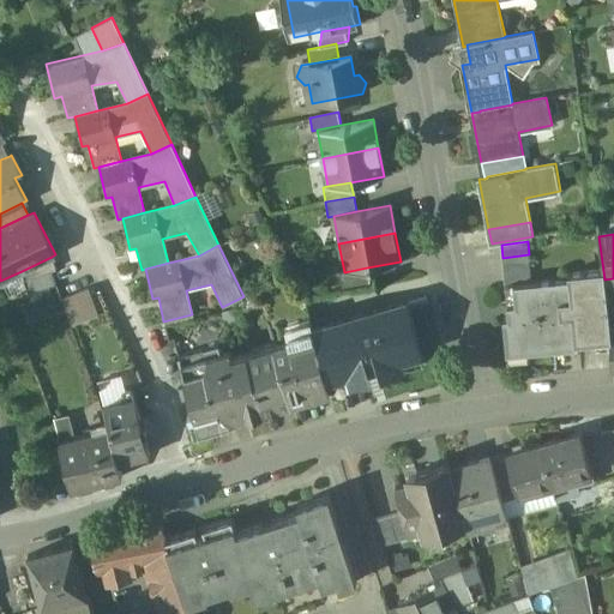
[(529,254),(503,258),(504,271),(530,269),(529,254)]
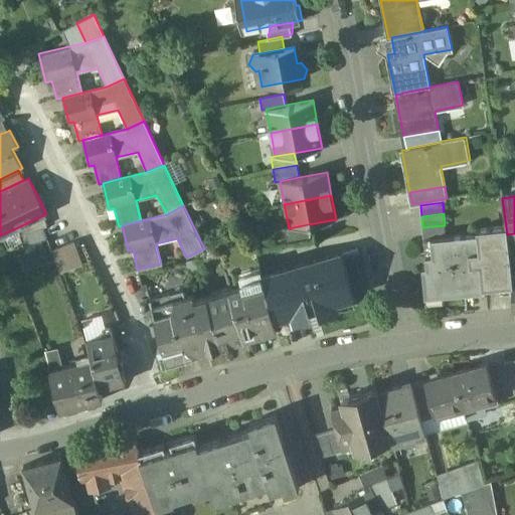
[(43,215),(18,227),(21,235),(42,227),(48,226),(43,215)]
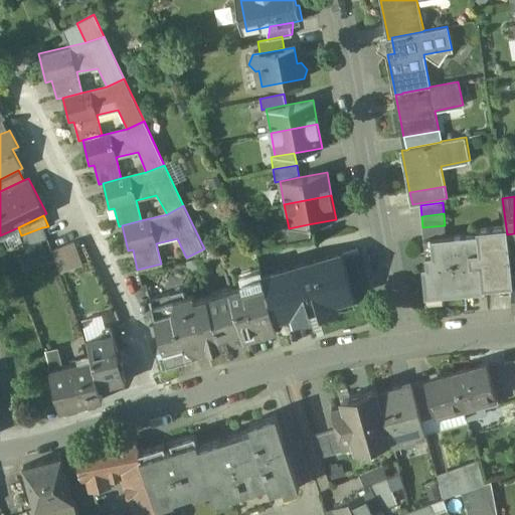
[(289,228),(285,229),(288,240),(311,236),(308,224),(289,228)]
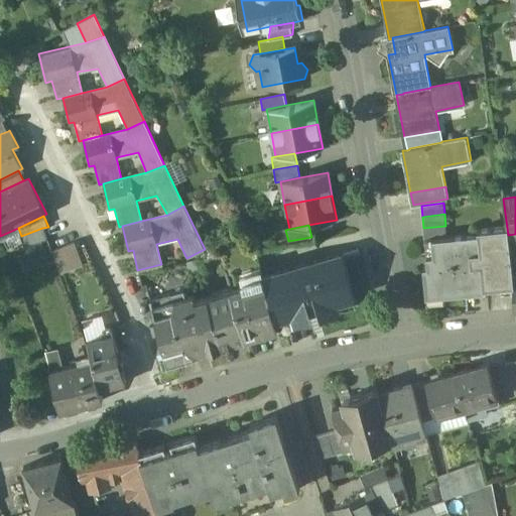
[(445,226),(423,228),(424,239),(446,237),(445,226)]
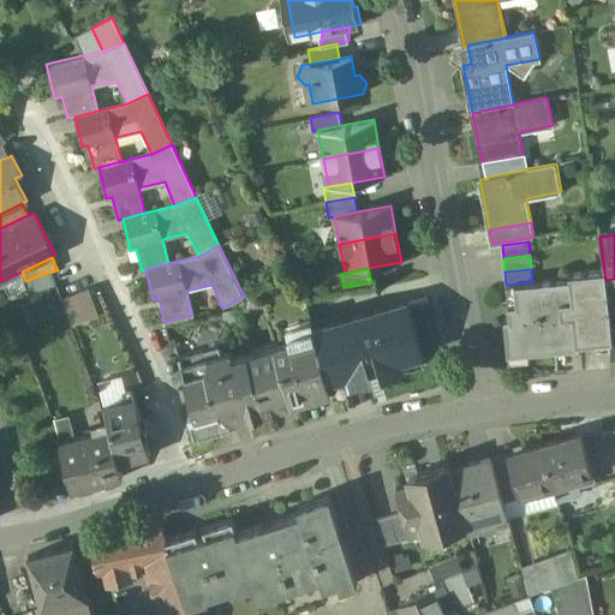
[(51,272),(25,281),(30,296),(58,286),(51,272)]
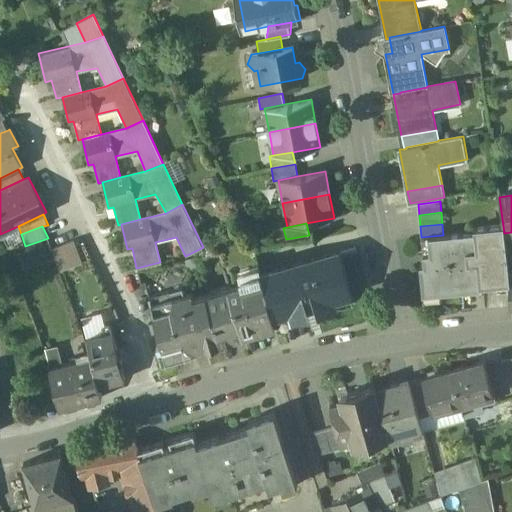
[(503,226),(475,228),(475,232),(443,235),(421,237),(424,265),(420,266),(423,295),(472,291),(472,287),(508,283),(508,276),(504,233),(503,226)]
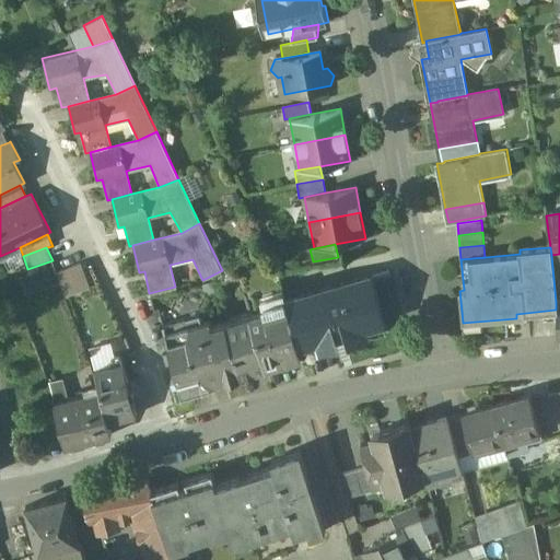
[(81,264),(69,268),(78,292),(90,289),(81,264)]
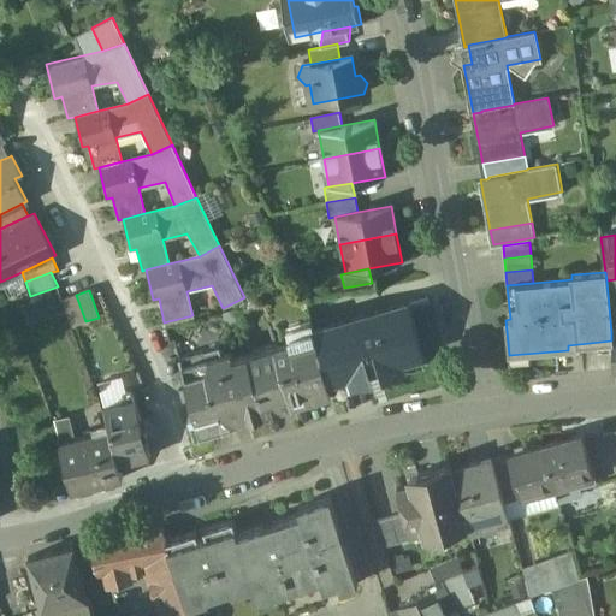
[(76,295),(63,301),(71,327),(86,321),(76,295)]
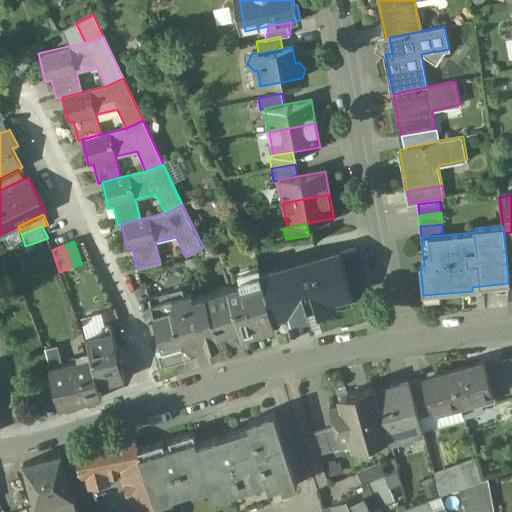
[(338,254),(262,275),(274,317),(292,312),(294,319),(308,315),(306,307),(319,303),(321,311),(335,307),(333,300),(350,295),(338,254)]
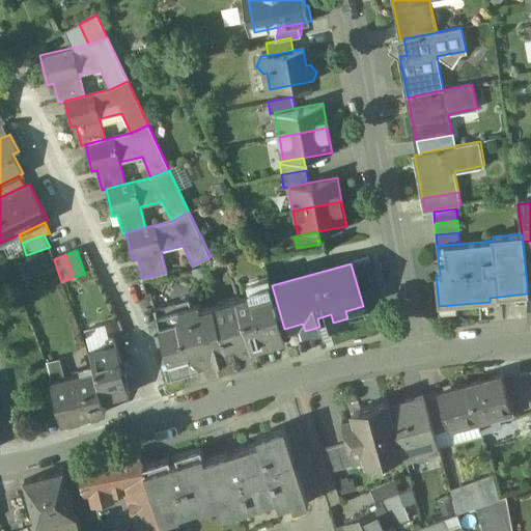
[(272,285),(248,292),(249,296),(238,300),(252,351),(272,345),(273,346),(287,342),(284,329),(272,285)]
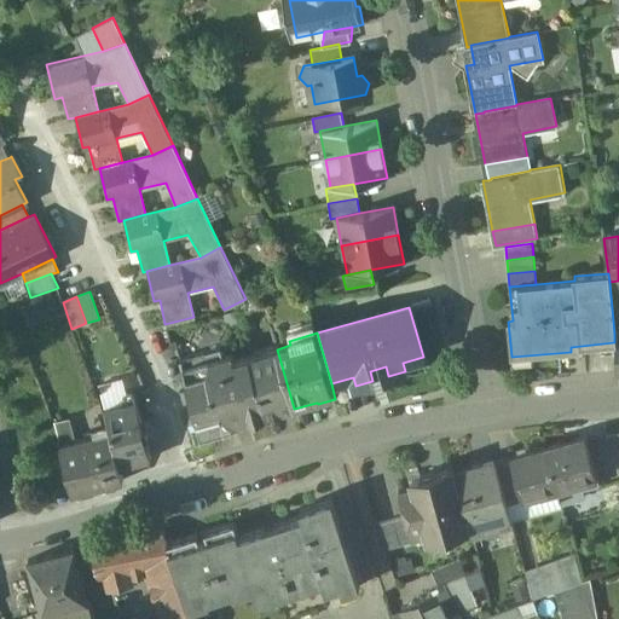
[(249,357),(232,362),(230,354),(221,357),(219,350),(178,362),(194,414),(197,412),(204,435),(266,417),(249,357)]
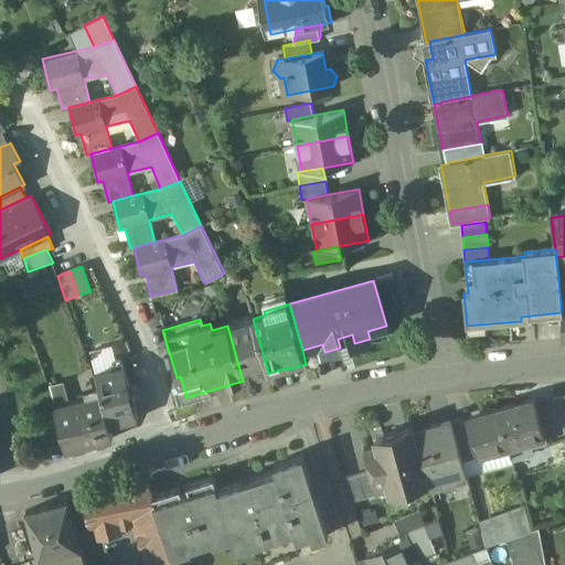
[(253,319),(227,326),(243,381),(268,373),(253,319)]
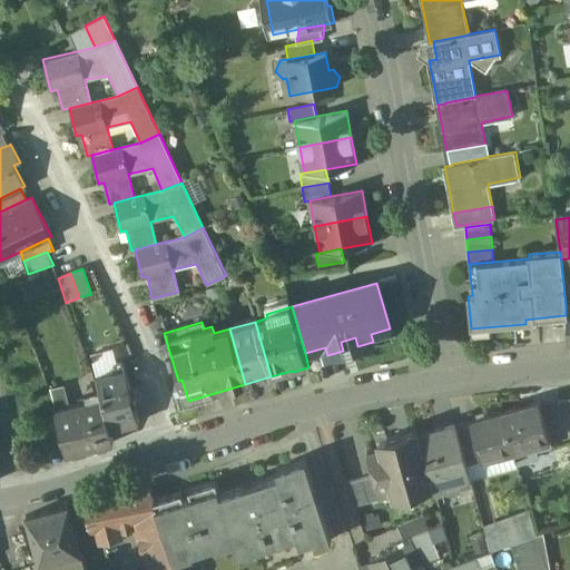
[(121,362),(112,364),(111,373),(95,377),(100,400),(108,432),(137,424),(133,406),(135,404),(136,401),(135,397),(133,396),(130,395),(121,362)]
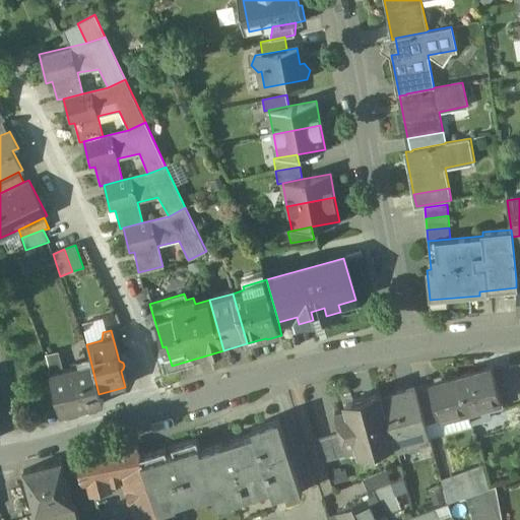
[(91,365),(50,375),(55,392),(67,390),(73,412),(102,405),(99,394),(91,365)]
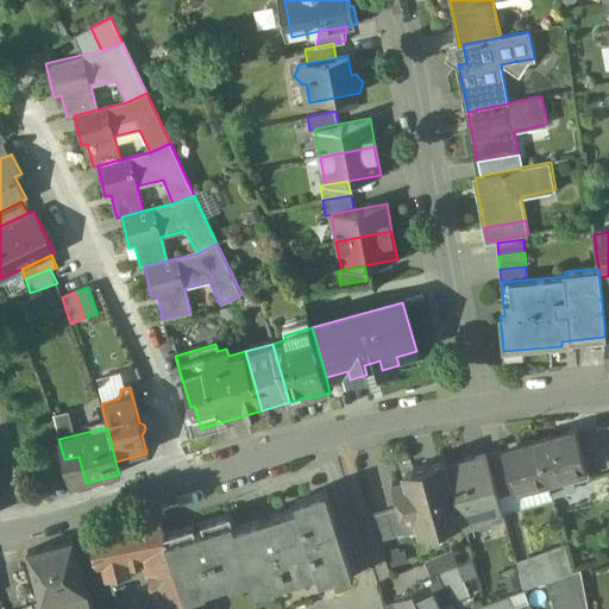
[(576,429),(537,441),(547,482),(571,476),(588,471),(576,429)]
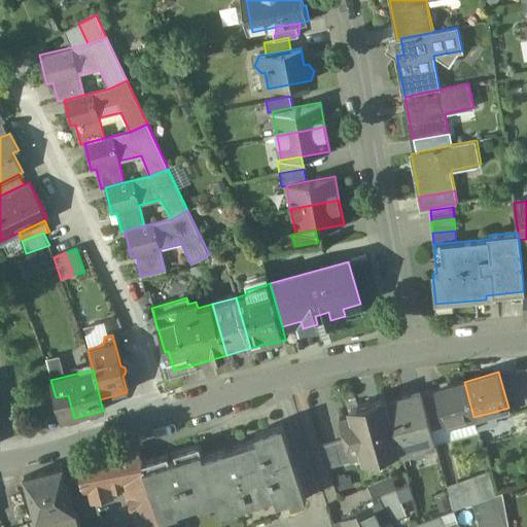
[(464,382),(433,389),(444,426),(473,417),(464,382)]
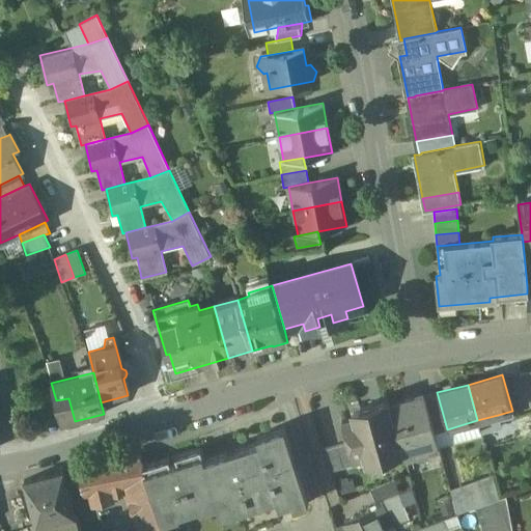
[(437,392),(423,396),(434,432),(447,429),(437,392)]
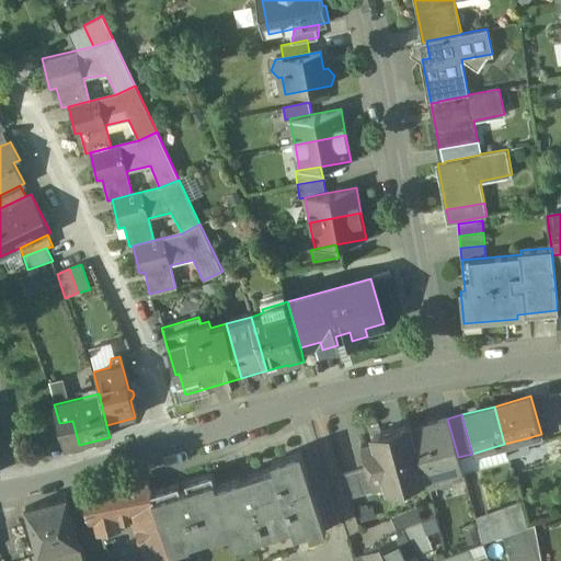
[(447,419),(412,428),(426,480),(427,482),(462,472),(458,457),(447,419)]
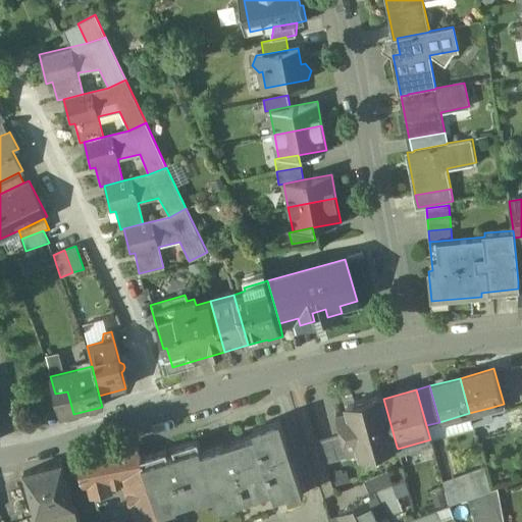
[(67,392),(55,394),(60,417),(73,414),(67,392)]
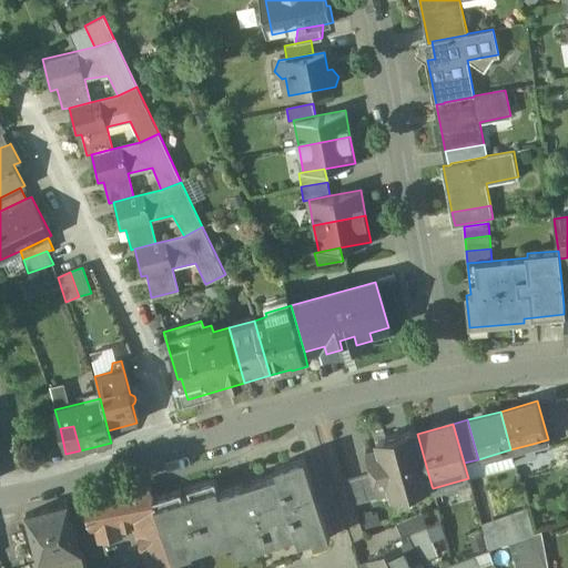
[(417,434),(417,430),(399,436),(398,434),(385,437),(386,439),(376,442),(377,446),(365,449),(373,474),(378,494),(395,489),(395,493),(408,489),(409,493),(432,486),(417,434)]
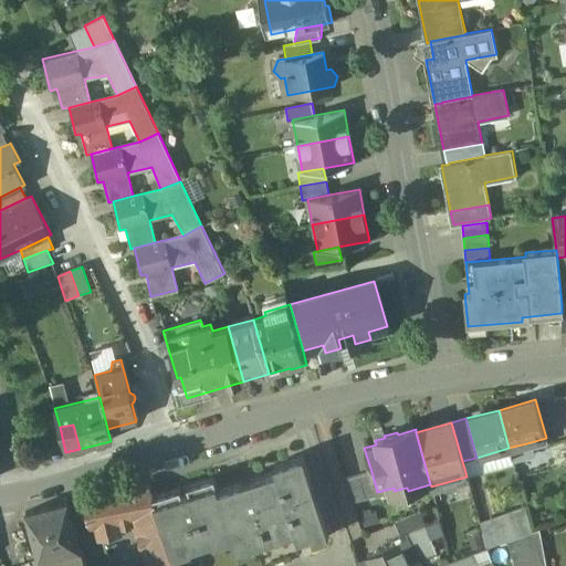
[(531,442),(509,448),(513,461),(534,454),(531,442)]
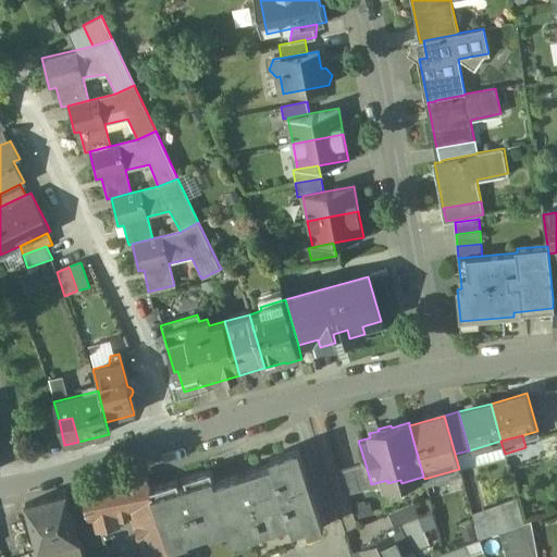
[(289,523),(292,531),(320,521),(297,448),(268,458),(270,463),(289,523)]
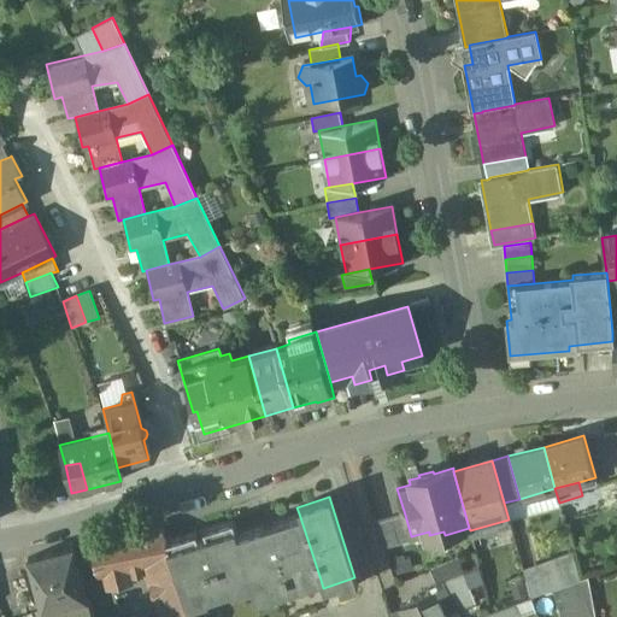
[(256,600),(321,580),(299,513),(235,535),(251,586),(256,600)]
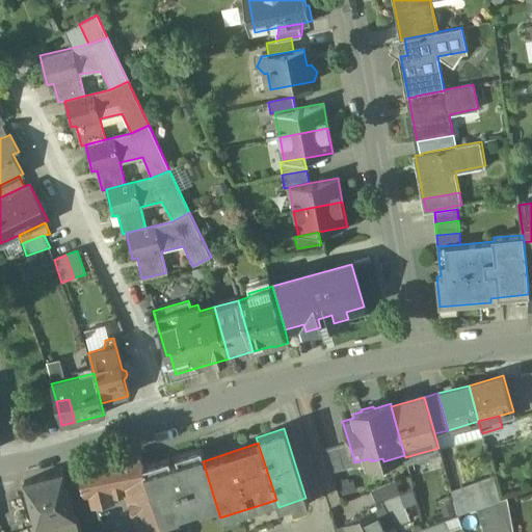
[(354,462),(349,444),(326,450),(331,472),(354,466),(354,462)]
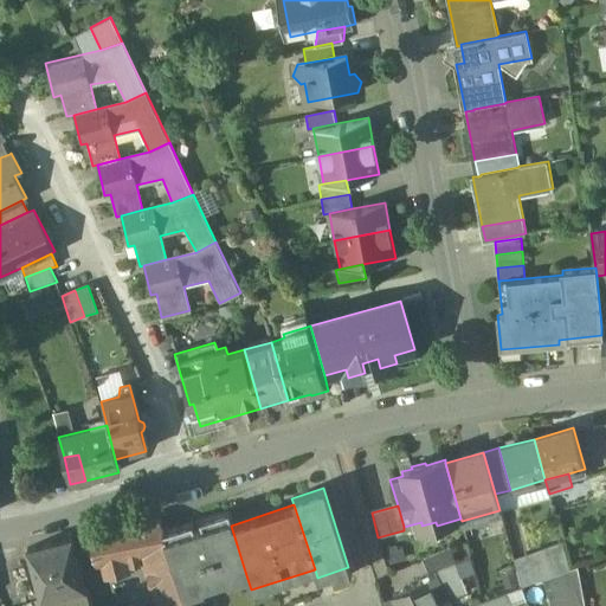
[(226,511),(162,533),(185,595),(204,590),(204,587),(226,579),(227,581),(246,575),(231,526),(226,511)]
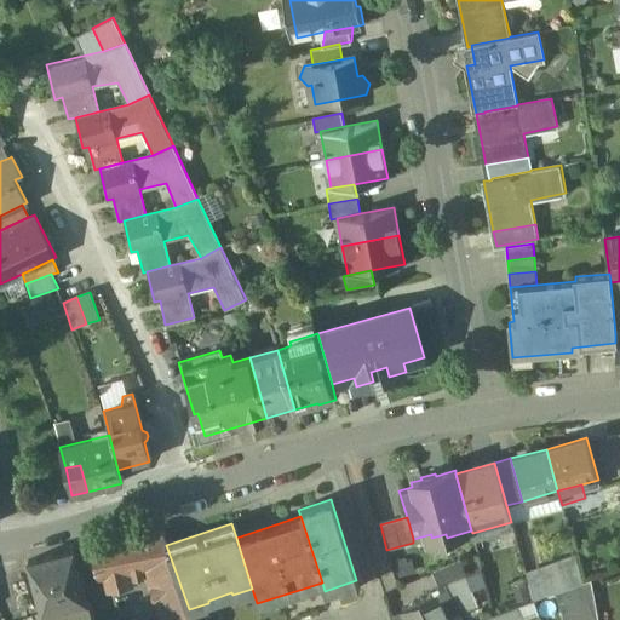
[(162,532),(92,546),(98,573),(103,570),(133,566),(141,562),(144,564),(147,572),(149,577),(153,587),(164,619),(193,619),(189,609),(166,545),(162,532)]
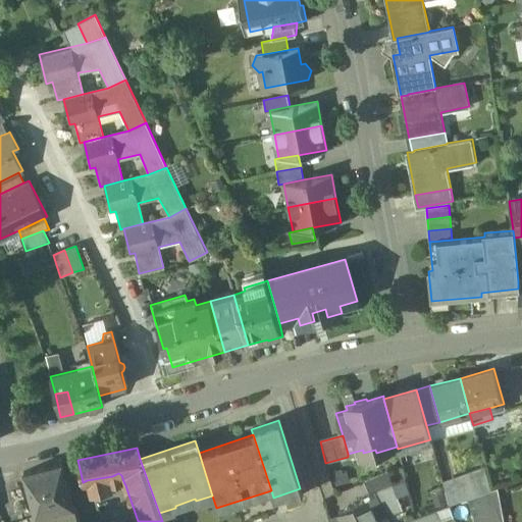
[(60,463),(22,474),(35,518),(72,508),(60,463)]
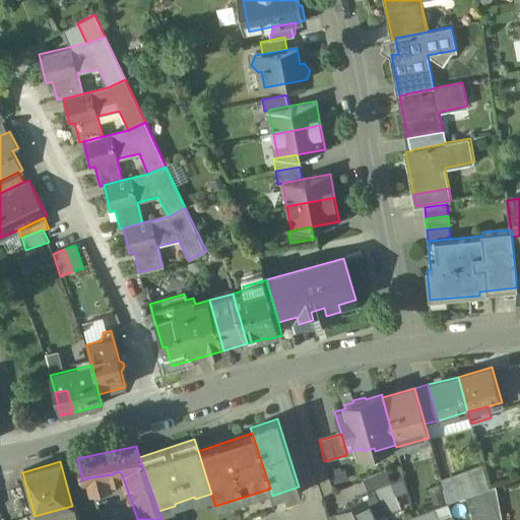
[(391,482),(386,470),(364,480),(369,492),(389,482),(391,482)]
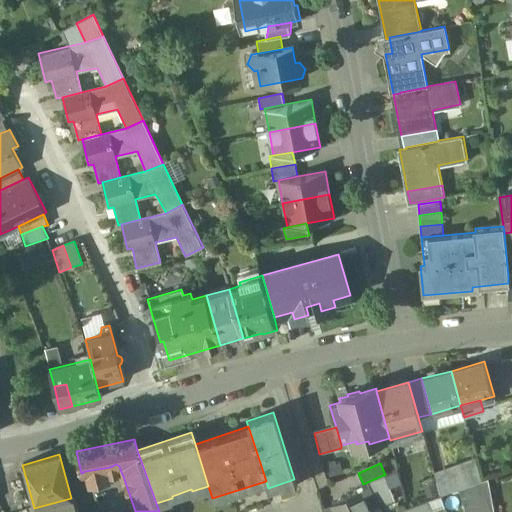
[(116,464),(110,467),(111,474),(121,472),(119,466),(116,464)]
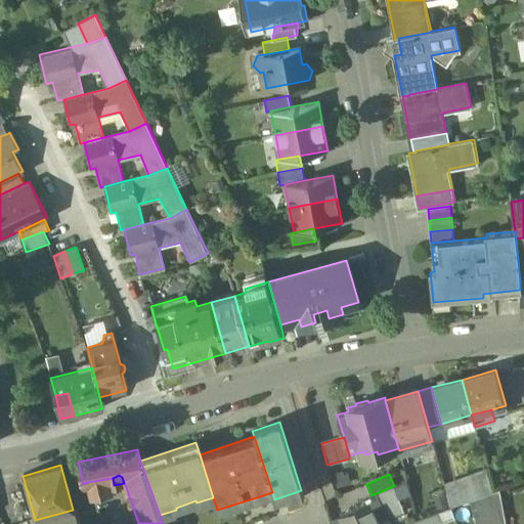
[(113,478),(87,482),(90,495),(110,492),(108,487),(114,485),(113,478)]
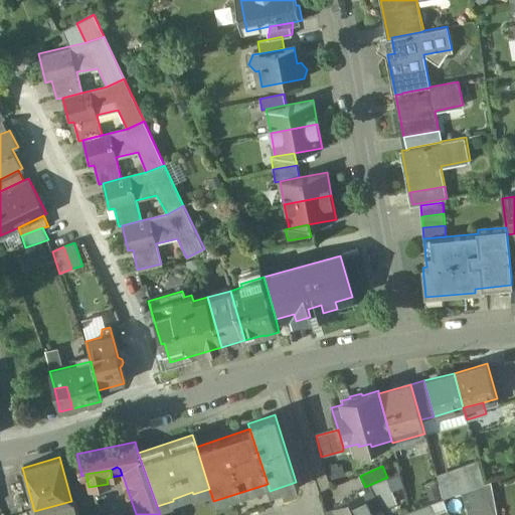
[(387,478),(385,478),(396,503),(407,499),(400,472),(387,478)]
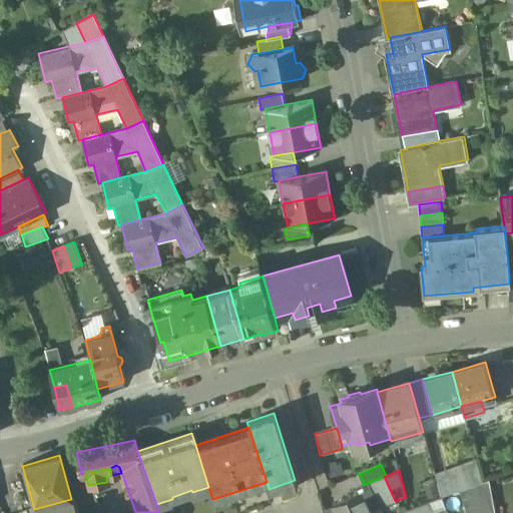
[(367,491),(375,509),(395,501),(384,476),(364,485),(367,491)]
